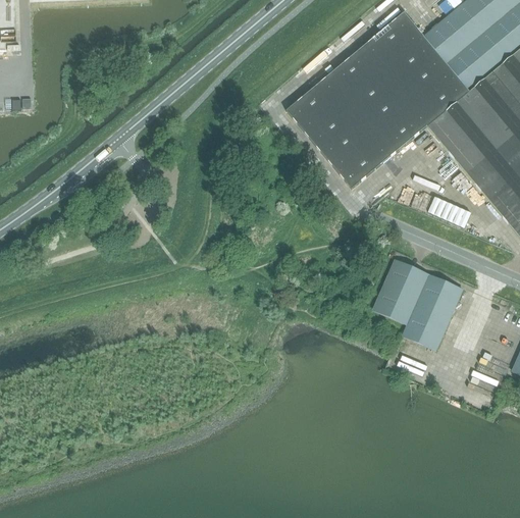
[(421,34),(403,11),(284,109),(305,133),(304,134),(350,188),(426,124),(519,237),(519,0),(464,0),(422,35),(421,34)]
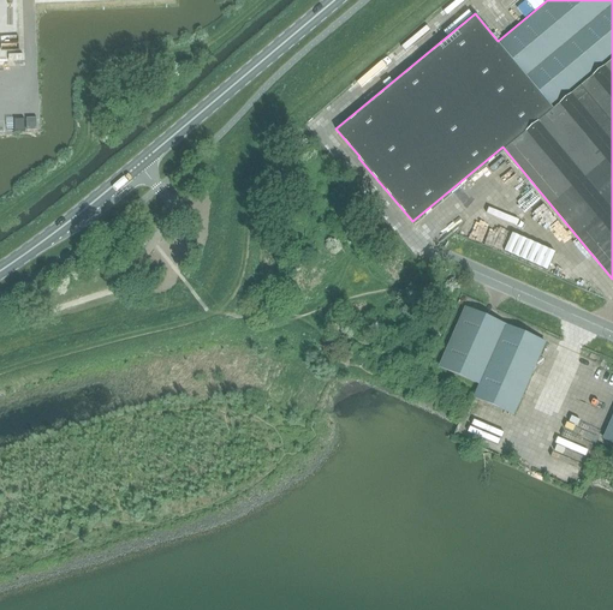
[(476,382),(471,394),(512,412),(543,339),(465,305),(439,365),(476,382)]
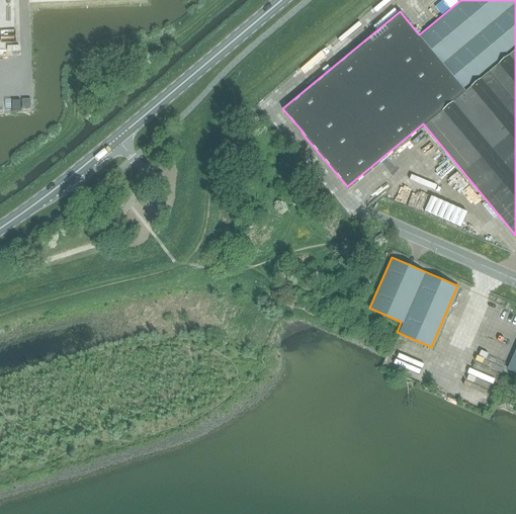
[(483,342),(490,345),(492,340),(485,337),(483,342)]
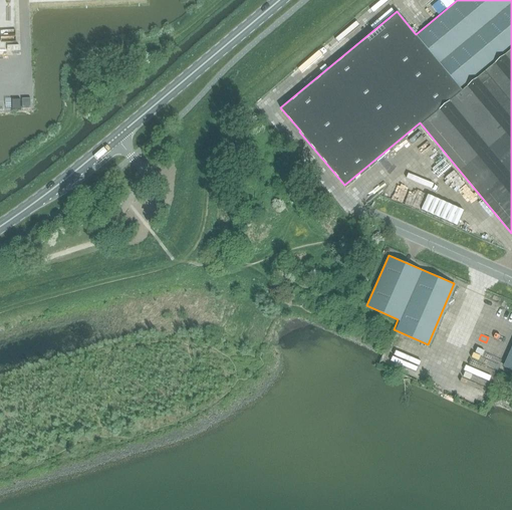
[(511,337),(501,363),(511,367),(511,337)]
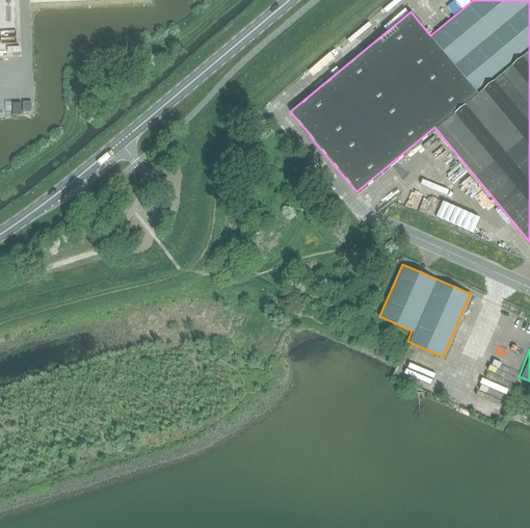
[(400,368),(398,373),(418,383),(420,377),(400,368)]
